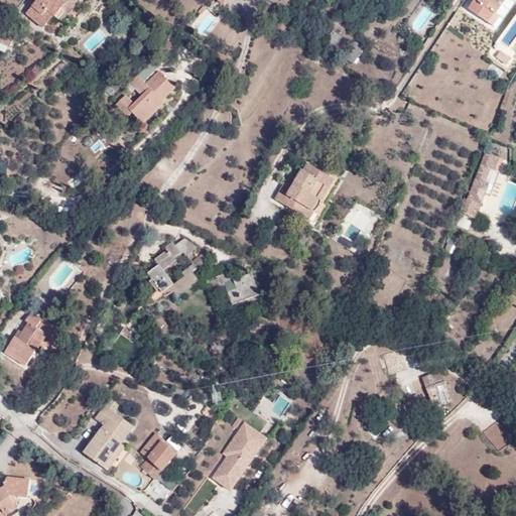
[(73,9),(80,1),(78,0),(38,0),(27,14),(44,28),(54,16),(58,19),(70,7),(73,9)]
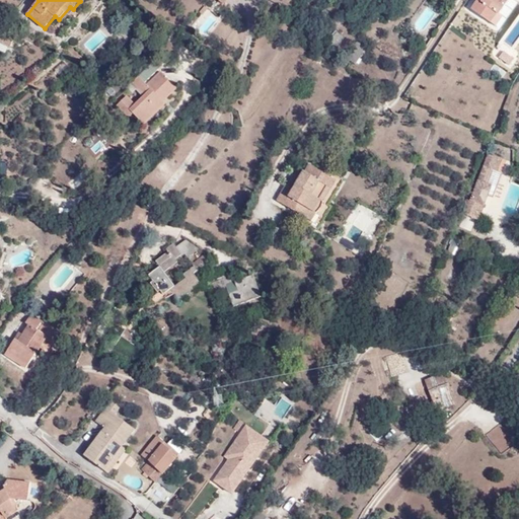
[(497,14),(499,16),(501,13),(509,0),(483,0),(482,1),(479,0),(477,0),(471,9),(491,22),(497,14)]
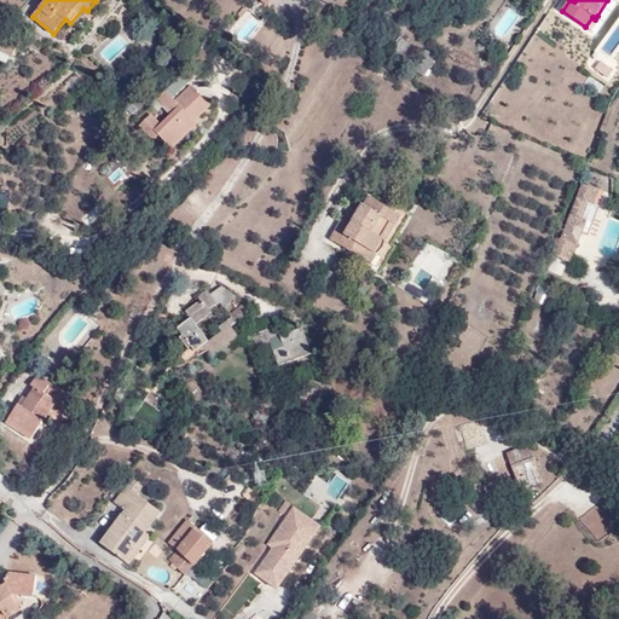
[(70,23),(74,27),(87,11),(84,9),(70,23)]
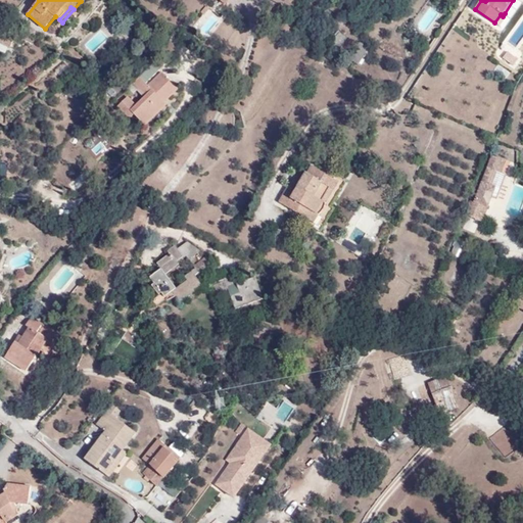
[(500,27),(508,15),(505,13),(503,16),(501,14),(494,22),(500,27)]
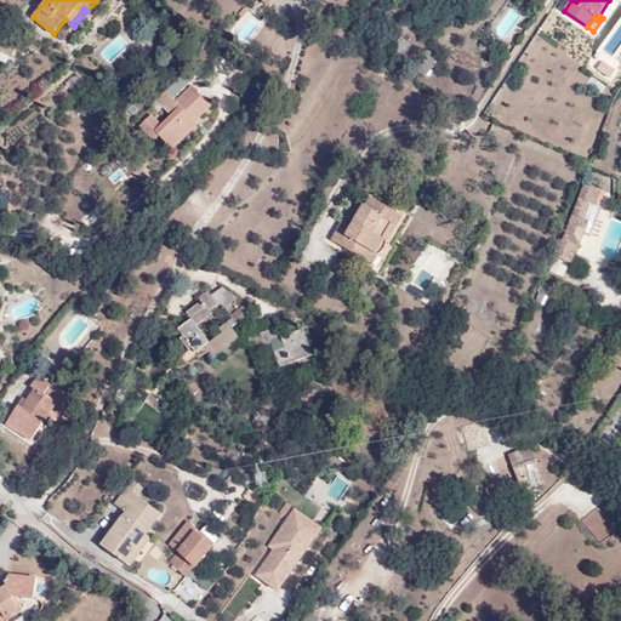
[(21,43),(0,32),(0,50),(13,57),(21,43)]
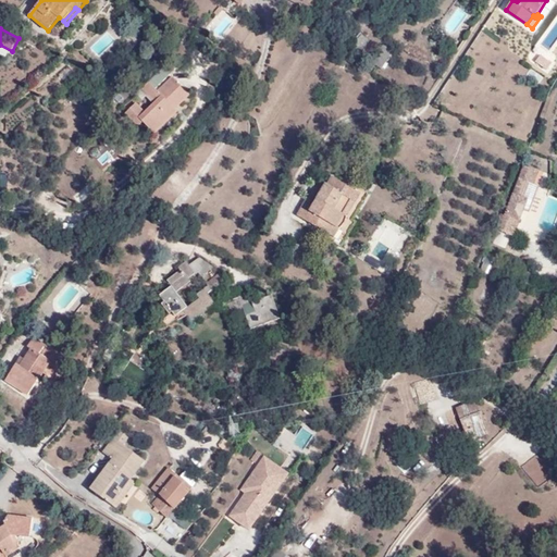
[(358,53),(369,41),(362,35),(351,47),(358,53)]
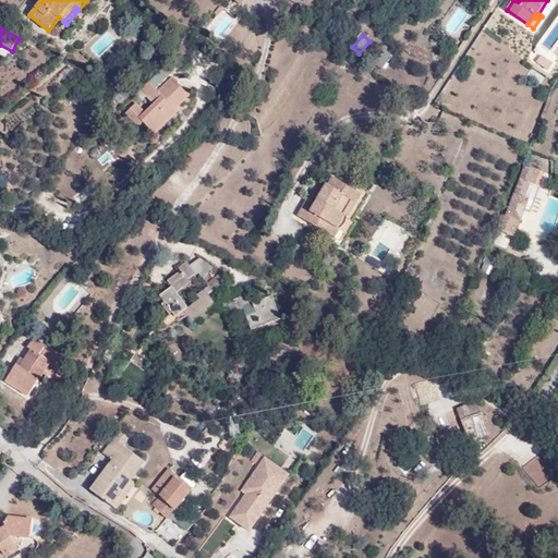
[(385,67),(393,52),(384,46),(375,61),(385,67)]
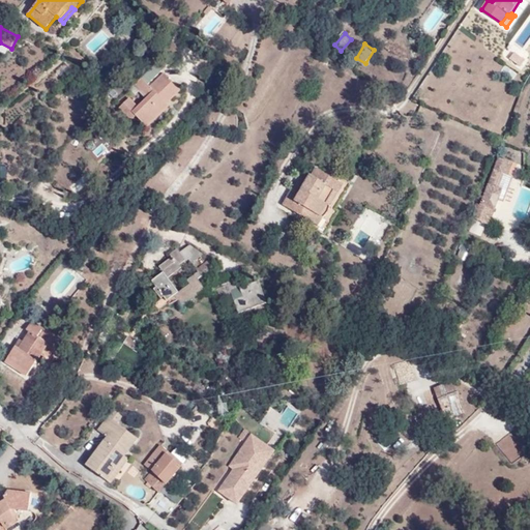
[(150,86),(158,78),(150,69),(129,89),(136,95),(139,92),(145,98),(154,90),(150,86)]
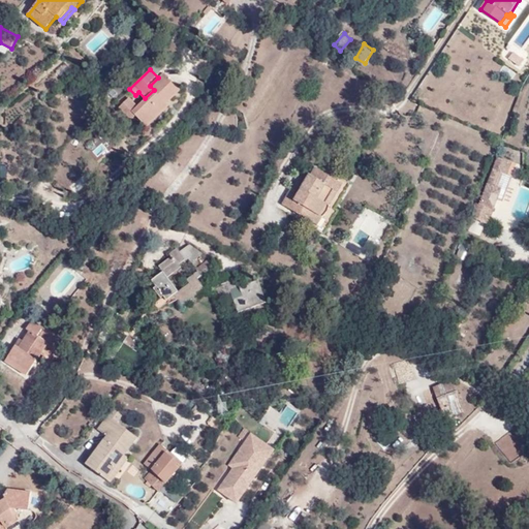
[(166,103),(181,90),(163,73),(158,78),(150,86),(154,90),(145,98),(137,105),(129,97),(119,107),(131,120),(136,115),(147,127),(168,106),(166,103)]
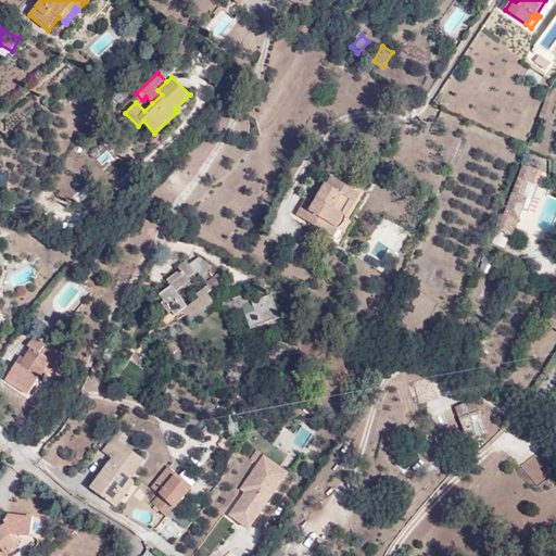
[(538,171),(531,168),(535,158),(528,155),(505,213),(502,212),(495,228),(498,230),(495,238),(506,242),(508,235),(513,236),(538,171)]
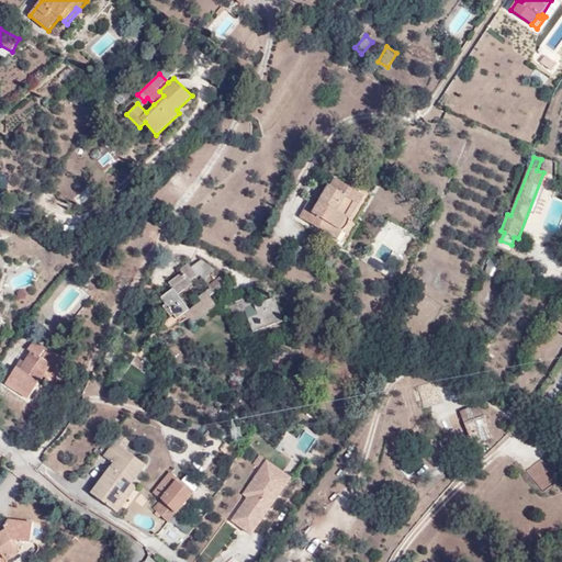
[(310,200),(300,217),(338,239),(363,195),(349,187),(335,179),(330,186),(329,186),(318,205),(310,200)]
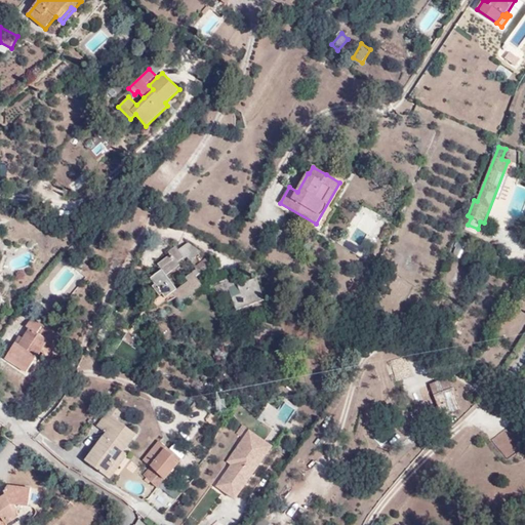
[(341,178),(328,170),(326,174),(339,183),(341,178)]
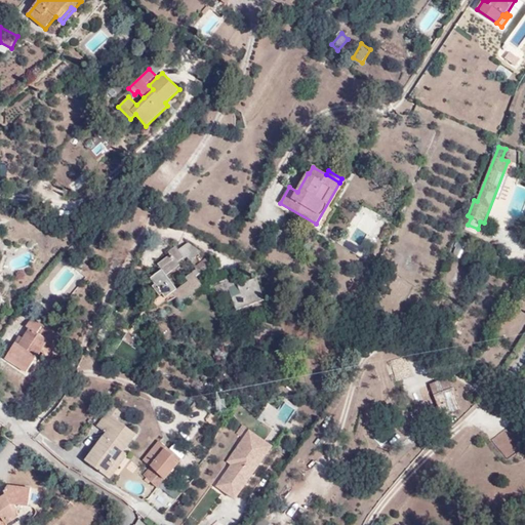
[(75,177),(69,187),(76,191),(82,183),(75,177)]
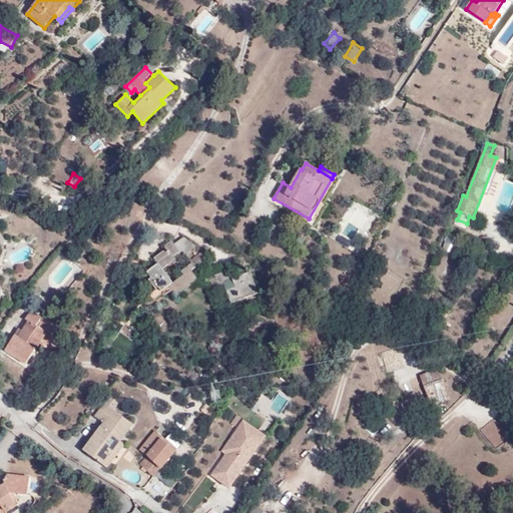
[(309,218),(306,223),(310,225),(314,227),(328,204),(325,202),(340,177),(334,174),(332,178),(309,218)]
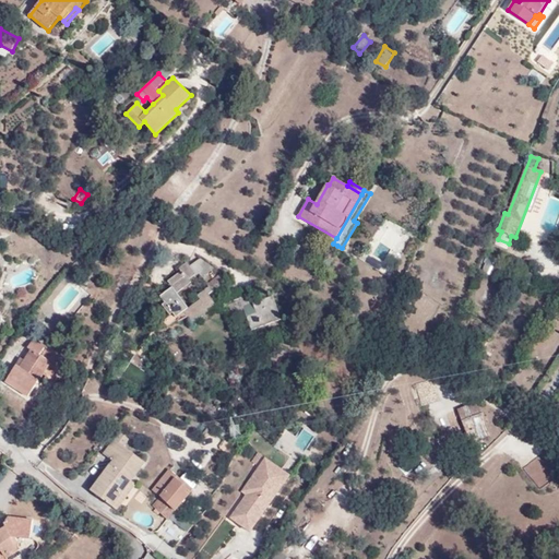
[(555,232),(558,214),(558,198),(548,195),(539,227),(555,232)]
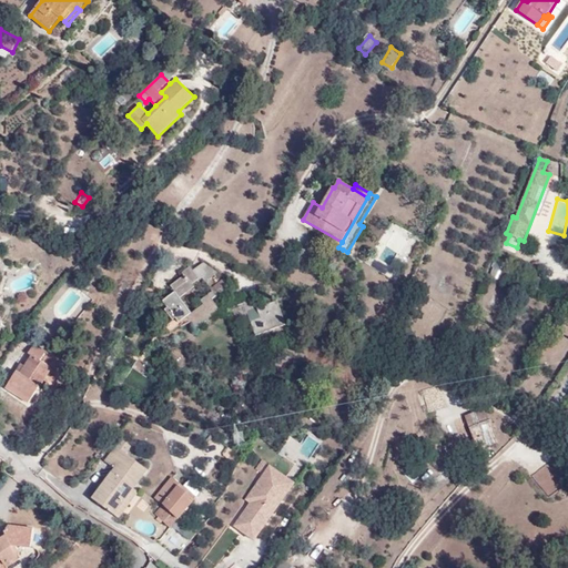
[(382,247),(373,270),(394,279),(403,256),(382,247)]
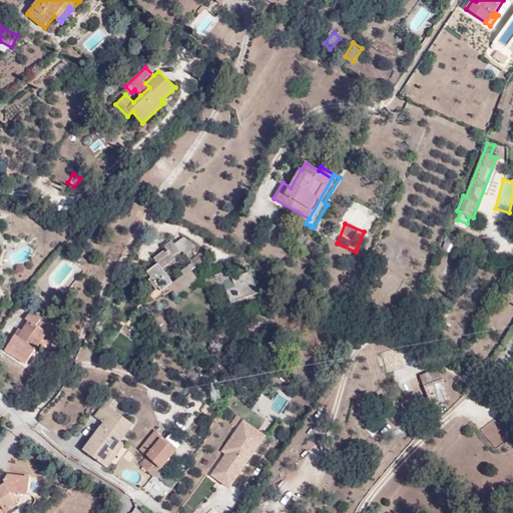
[(186,255),(196,247),(184,237),(174,244),(179,251),(180,253),(183,251),(186,255)]
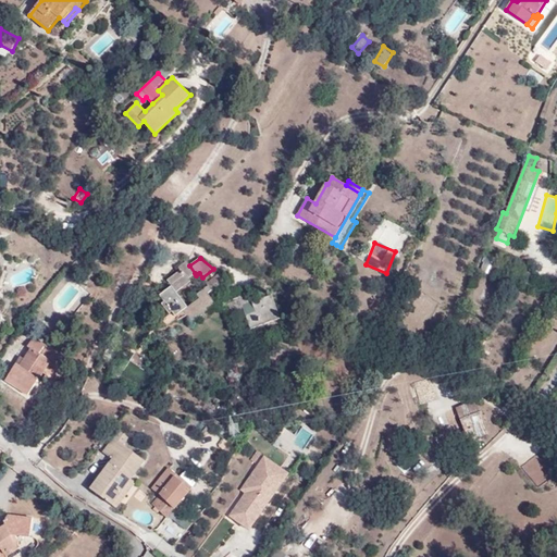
[(172,311),(175,316),(183,310),(192,322),(217,305),(208,293),(218,286),(221,282),(222,276),(221,275),(196,294),(199,298),(187,307),(176,292),(190,281),(188,277),(195,273),(189,265),(186,261),(177,267),(181,270),(166,280),(168,283),(171,286),(165,289),(159,294),(164,301),(161,304),(169,313),(172,311)]
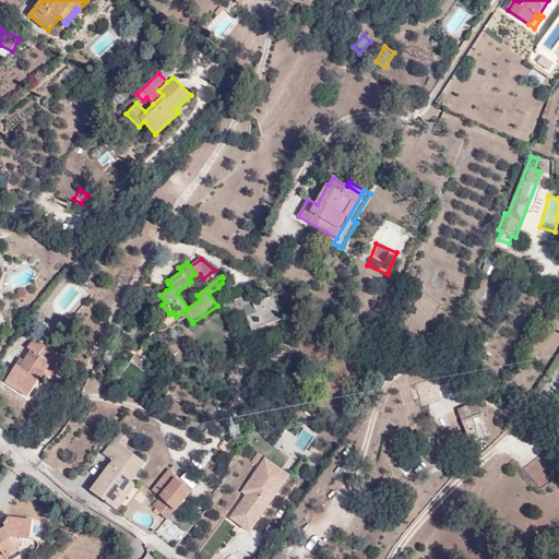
[(223,299),(224,304),(249,294),(251,293),(248,285),(237,289),(238,293),(223,299)]
